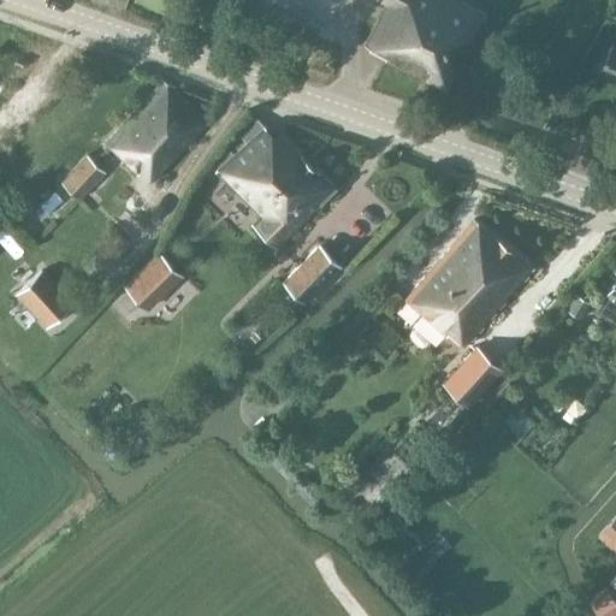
[(448,93),(487,13),(473,6),(461,0),(378,0),(388,5),(367,48),(385,57),(383,61),(448,93)]
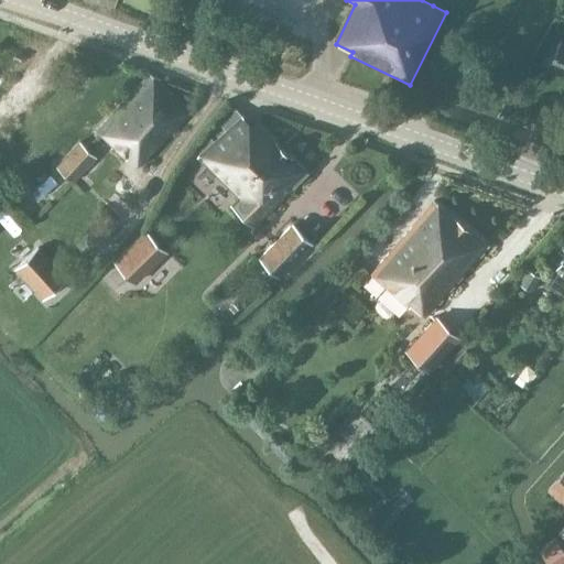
[(563,39),(563,40),(562,39),(548,66),(563,74),(563,39)]
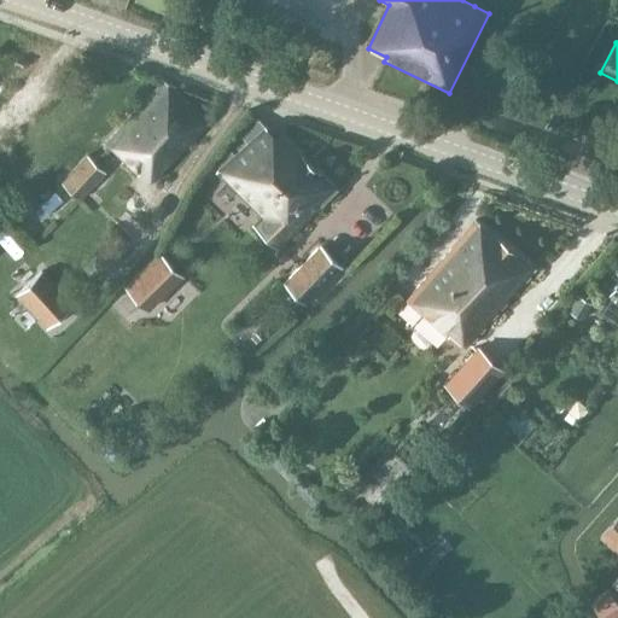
[(153,182),(209,122),(163,79),(103,143),(136,175),(140,170),(153,182)]
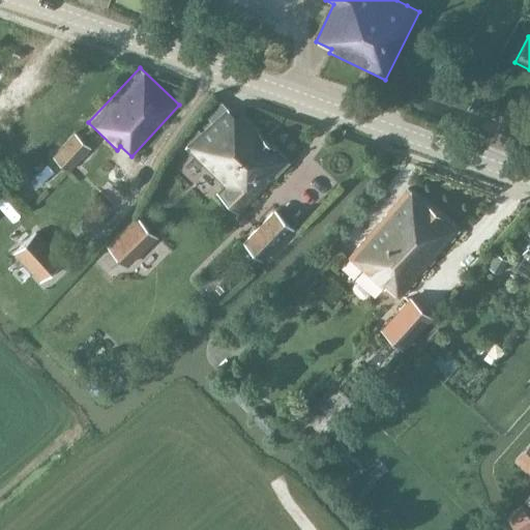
[(228,111),(186,150),(225,187),(217,196),(239,215),(289,164),(242,119),(238,122),(228,111)]
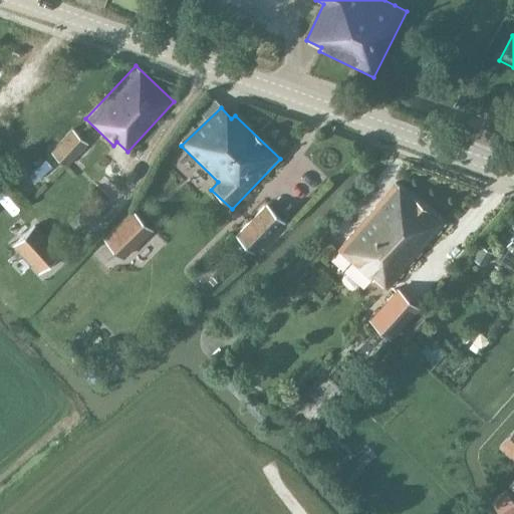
[(67,166),(89,144),(73,129),(52,152),(67,166)]
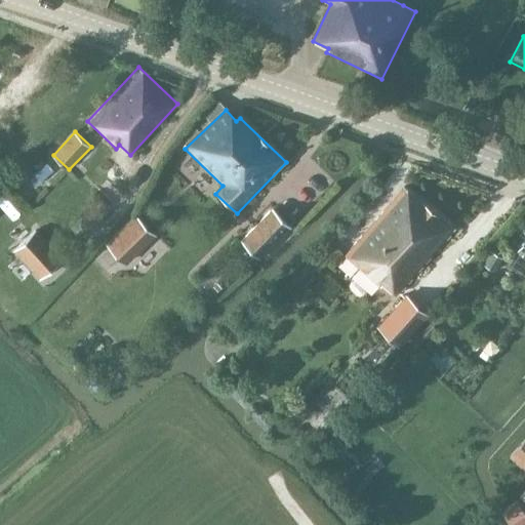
[(384,281),(396,291),(454,226),(402,185),(345,255),(380,283),(384,281)]
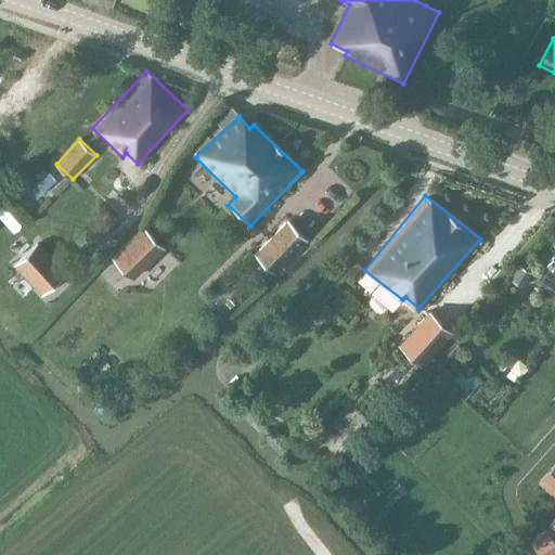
[(257,256),(276,274),(307,243),(287,224),(257,256)]
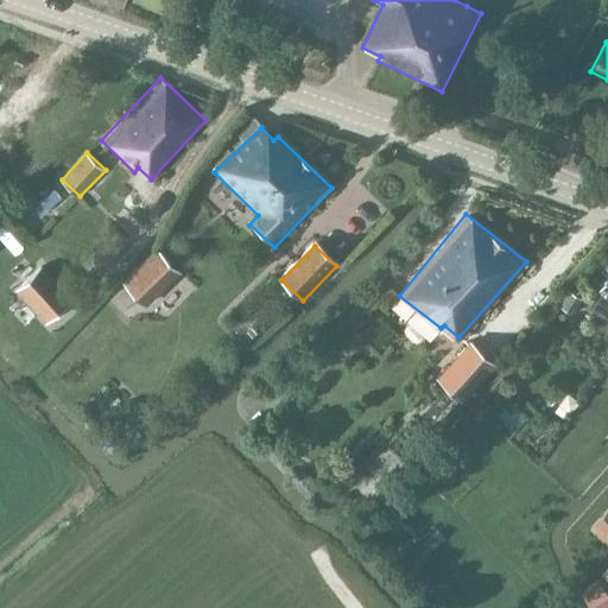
[(158,253),(125,285),(149,308),(181,276),(158,253)]
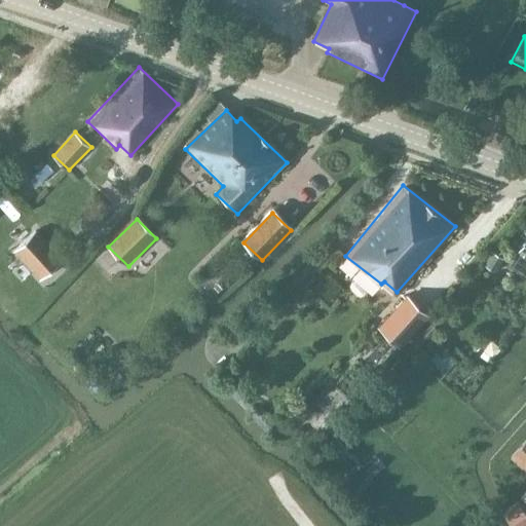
[(36,231),(14,251),(40,278),(62,259),(36,231)]
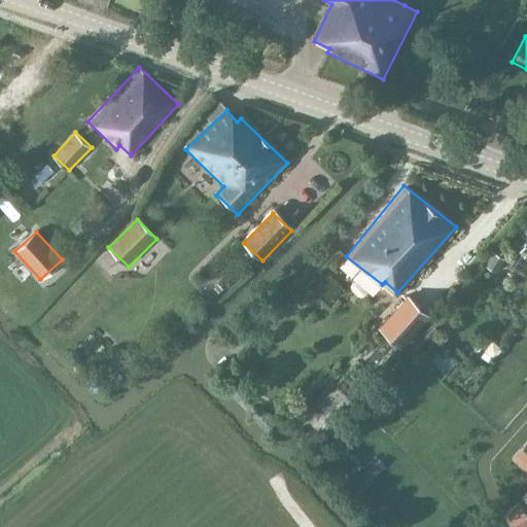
[(526,276),(526,237),(510,266),(526,276)]
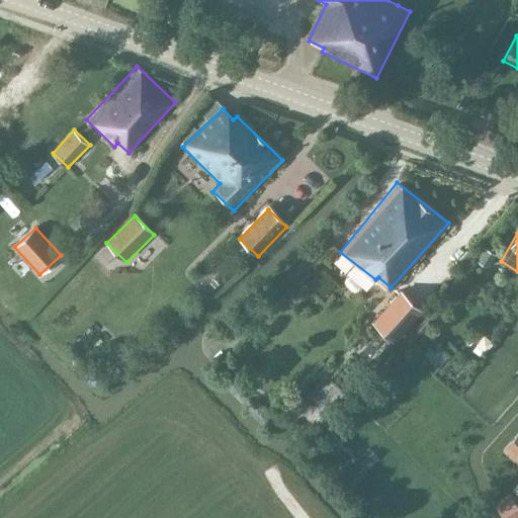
[(490,267),(498,255),(486,247),(478,260),(490,267)]
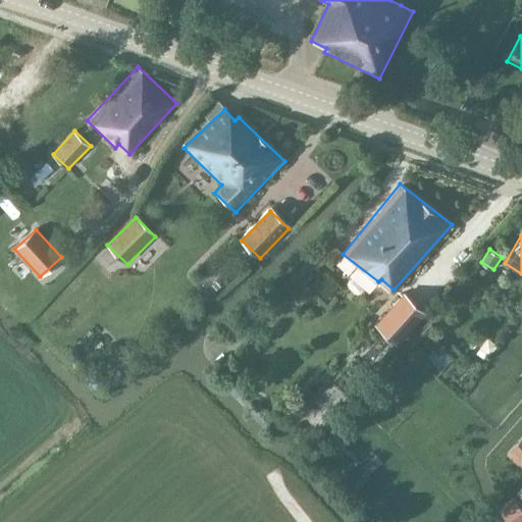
[(402,294),(374,324),(397,342),(423,311),(402,294)]
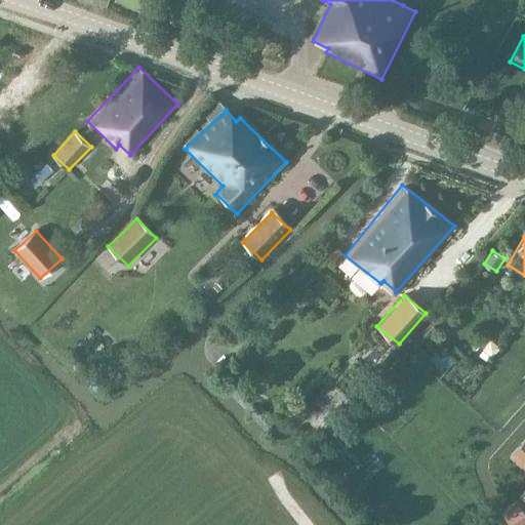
[(480,347),(491,353),(497,342),(486,335),(480,347)]
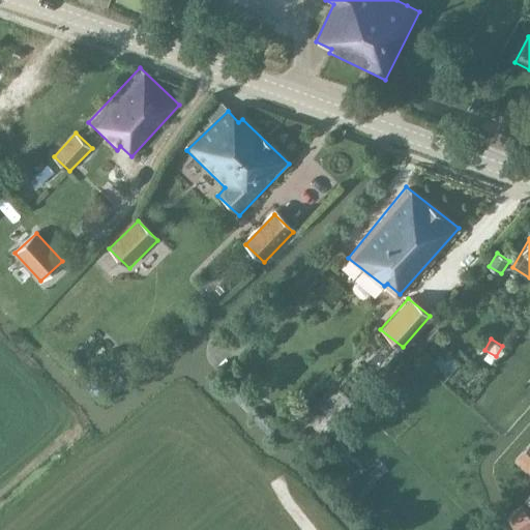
[(448,351),(436,366),(445,374),(458,358),(448,351)]
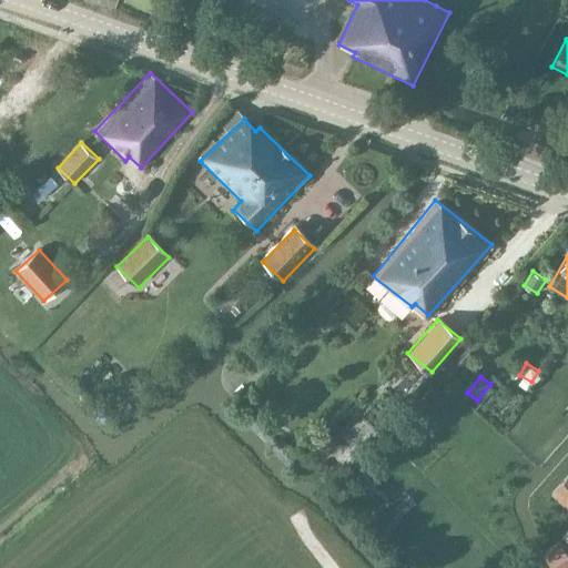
[(567,540),(567,475),(551,494),(567,509),(567,527),(561,536),(567,540)]
